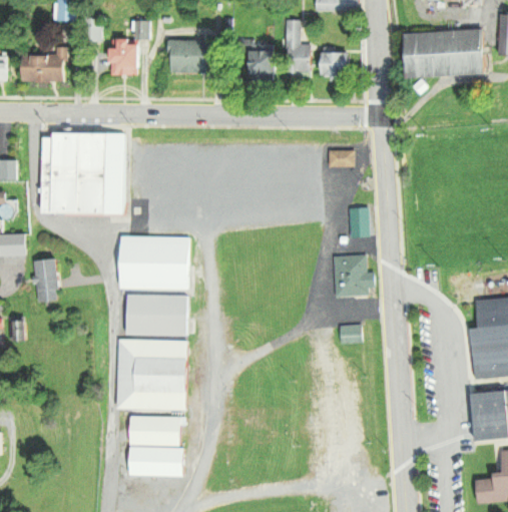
[(55,0),(55,21),(73,21),(73,0),(55,0)]
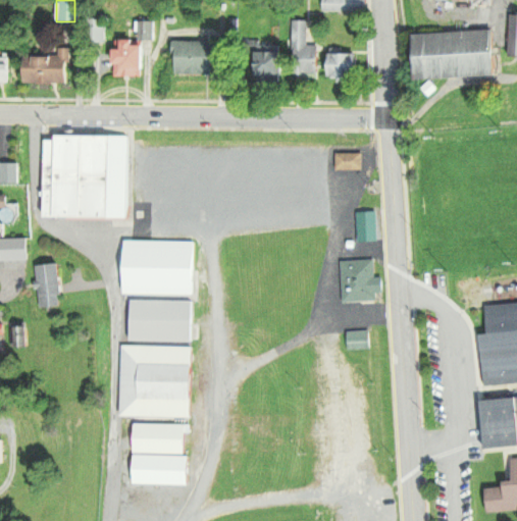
[(358,10),(357,0),(319,0),(320,10),(358,10)]
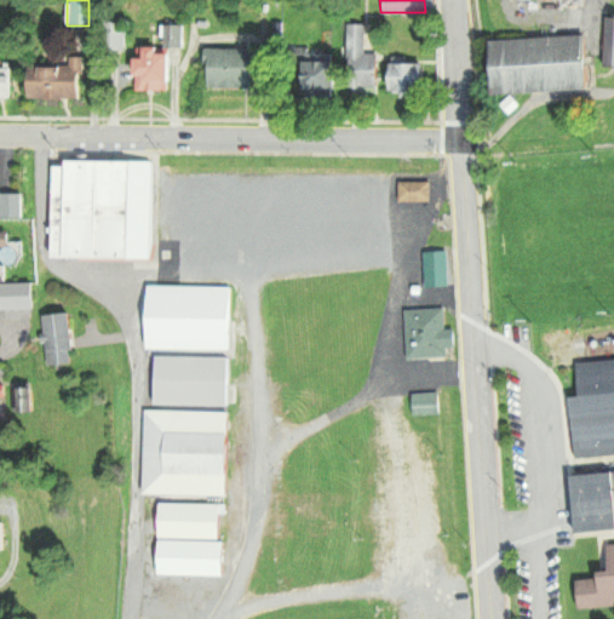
[(613,17),(601,17),(598,68),(613,68),(613,17)]
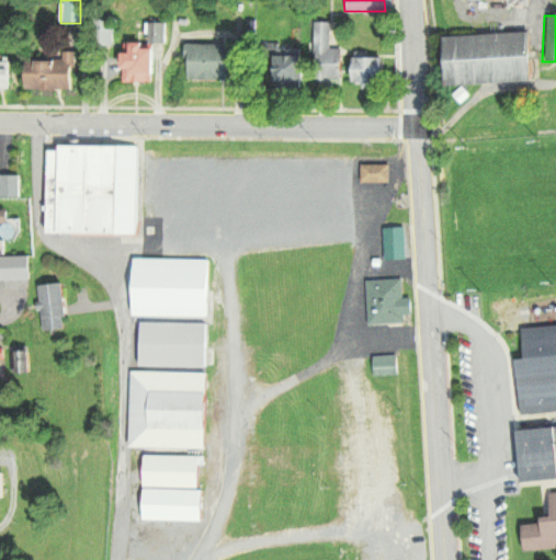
[(327,48),(327,22),(313,22),(313,82),(339,82),(339,48),(327,48)]
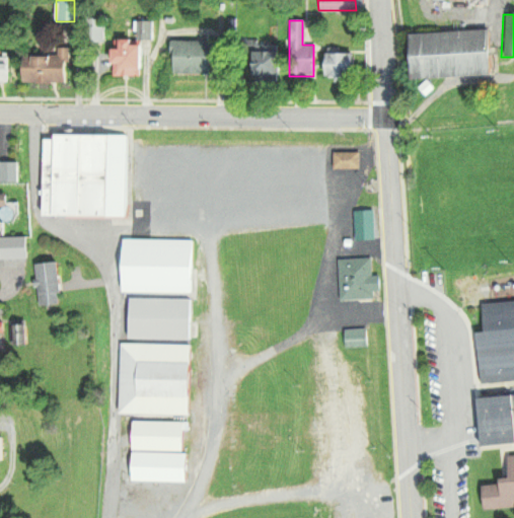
[(404,32),(407,79),(486,74),(483,27),(404,32)]
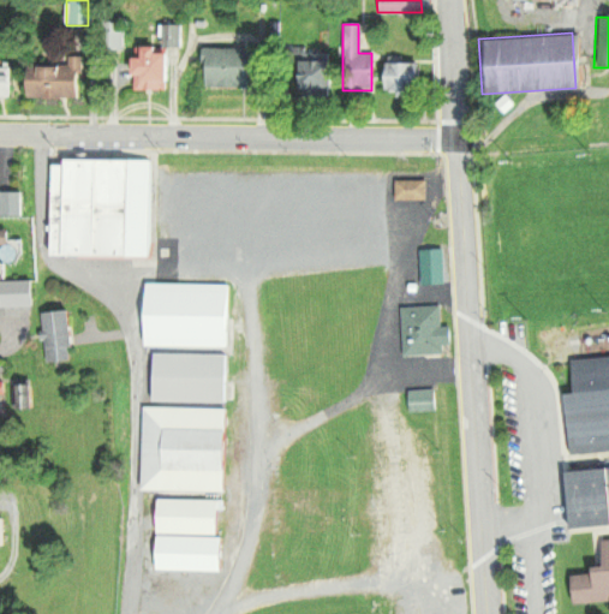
[(165,91),(165,53),(154,53),(154,48),(131,48),(131,91),(165,91)]
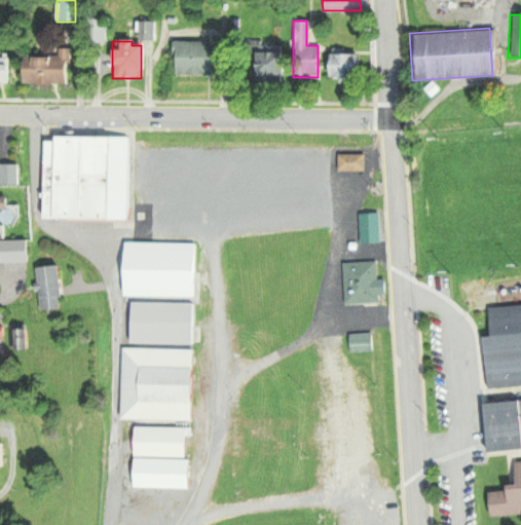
[(170,75),(211,75),(211,42),(170,42),(170,75)]
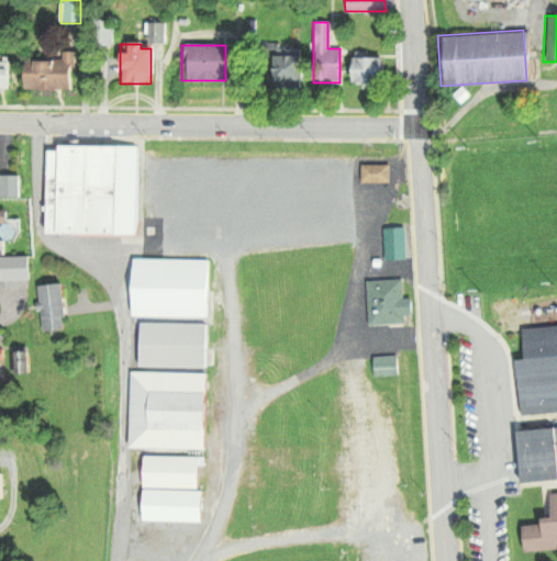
[(59,62),(26,62),(26,90),(69,90),(69,52),(59,52),(59,62)]
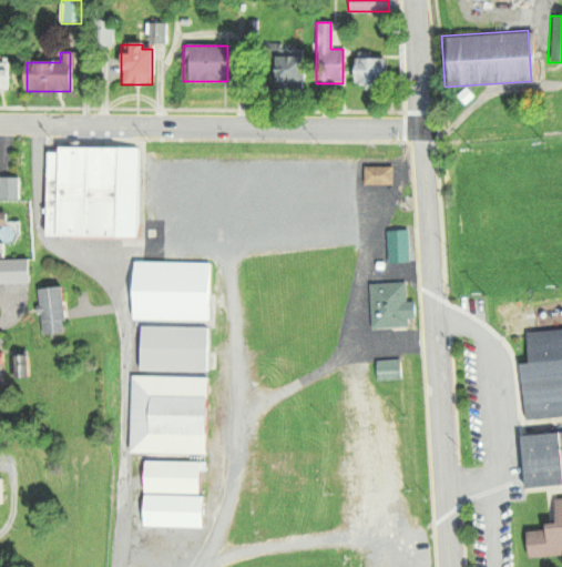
[(304,56),(262,56),(261,73),(273,73),(273,89),(304,89),(304,56)]
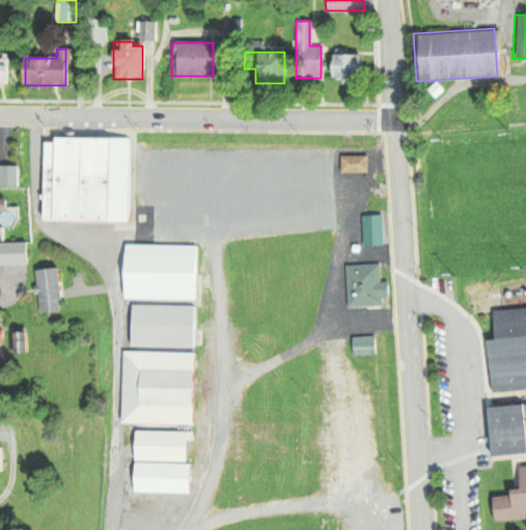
[(359,83),(359,54),(332,54),(332,83),(359,83)]
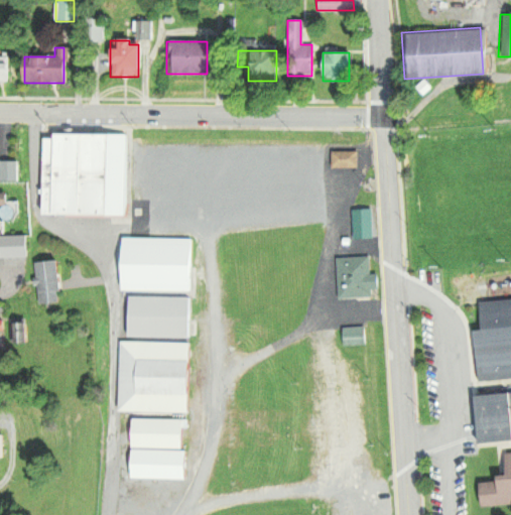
[(41,136),(41,218),(124,218),(124,135),(41,136)]
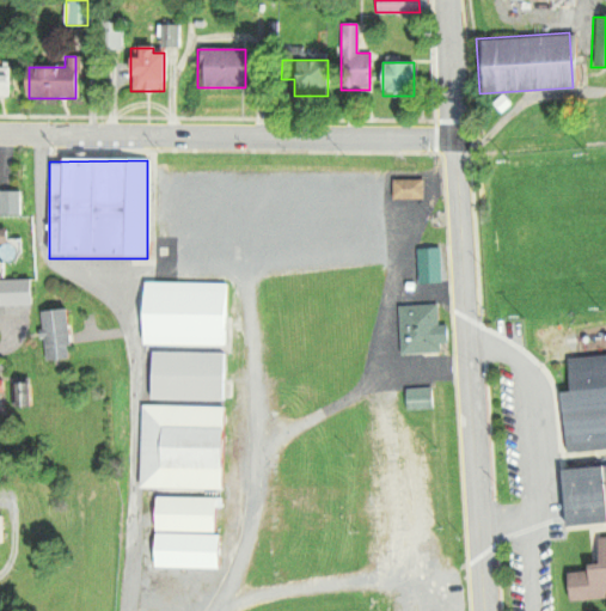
[(390,201),(420,201),(420,181),(390,181),(390,201)]
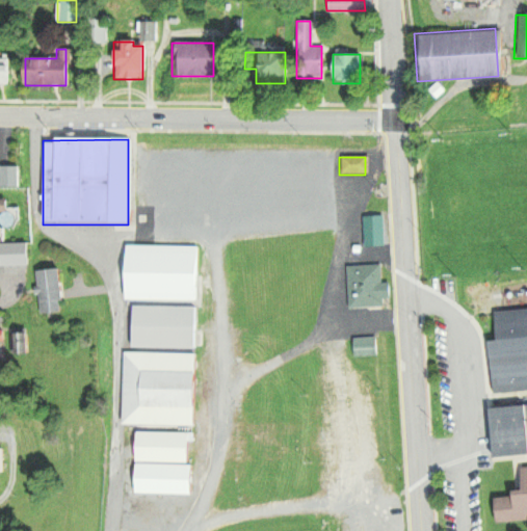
[(1,244),(1,226),(0,226),(0,266),(24,267),(24,244),(1,244)]
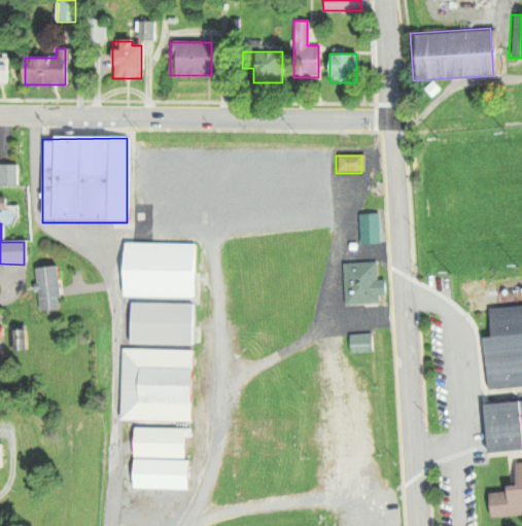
[(122,297),(129,297),(128,345),(190,345),(192,244),(123,244),(122,297)]
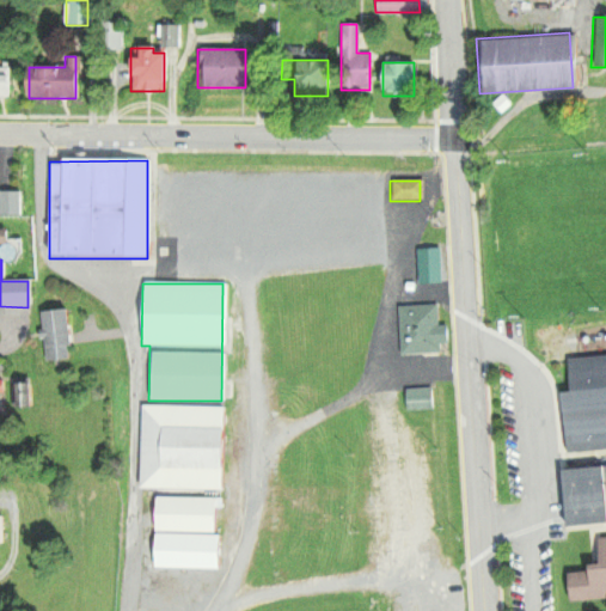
[(444,324),(434,324),(434,305),(396,306),(396,354),(445,353),(444,324)]
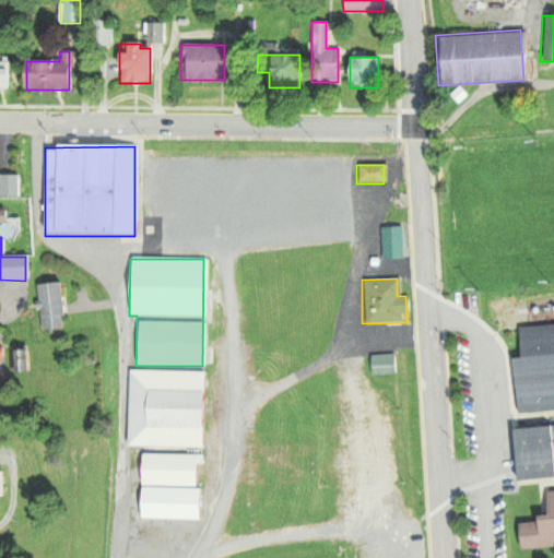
[(61,328),(61,285),(37,285),(37,328),(61,328)]
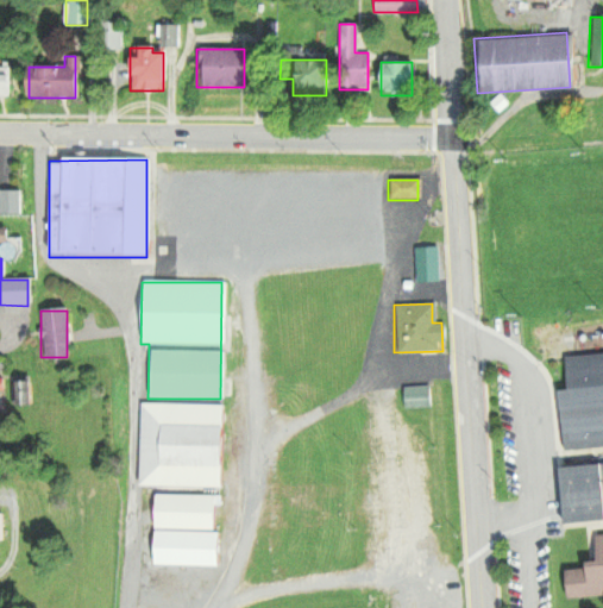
[(561,525),(602,521),(602,351),(563,355),(565,388),(557,389),(561,451),(602,447),(602,462),(557,465),(561,525)]
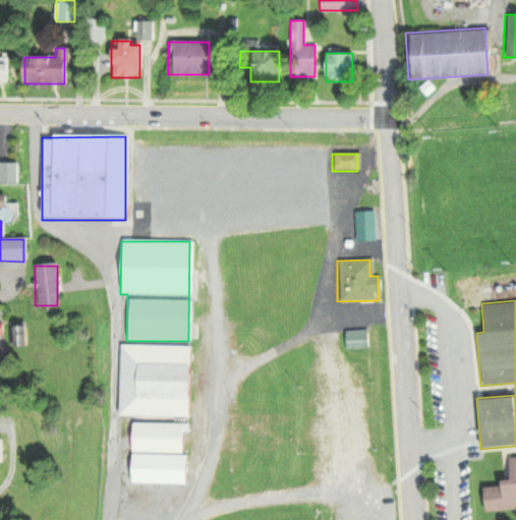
[(24,325),(12,325),(12,346),(24,346),(24,325)]
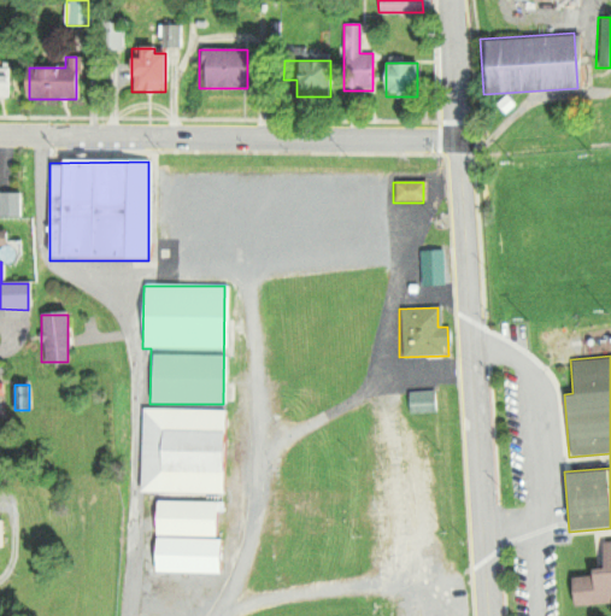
[(139,408),(137,493),(222,493),(223,409),(139,408)]
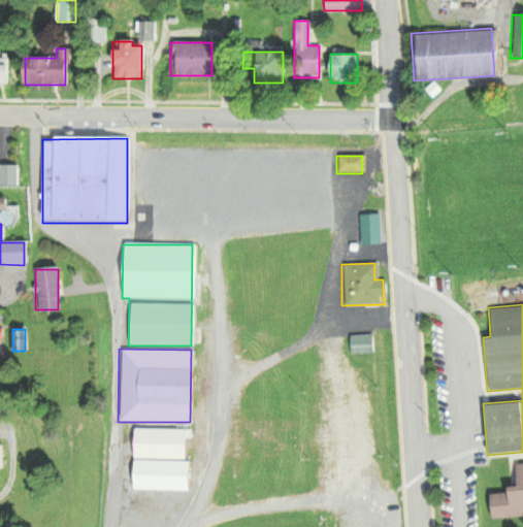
[(187,438),(190,438),(190,429),(132,428),(131,490),(186,490),(187,438)]
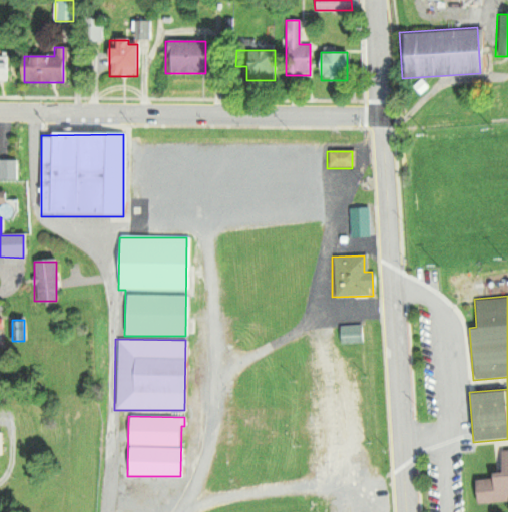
[(502,495),(502,455),(494,455),(494,495),(502,495)]
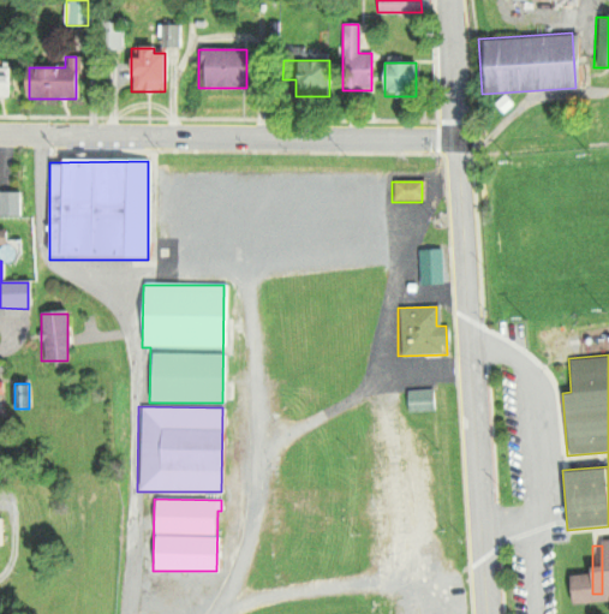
[(573,548),(573,595),(583,595),(583,548),(573,548)]
